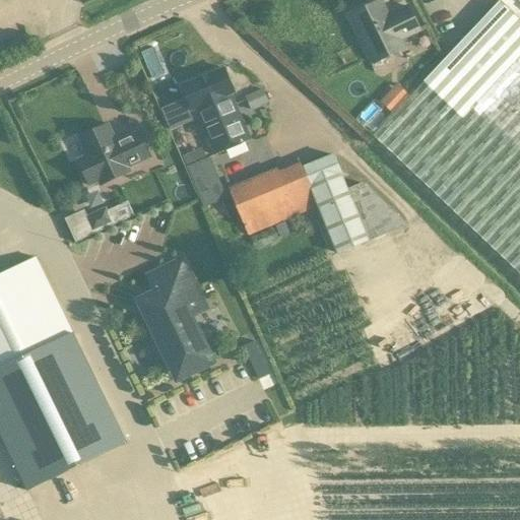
[(350,15),(375,64),(406,49),(401,39),(419,30),(408,6),(388,16),(381,1),(350,15)]
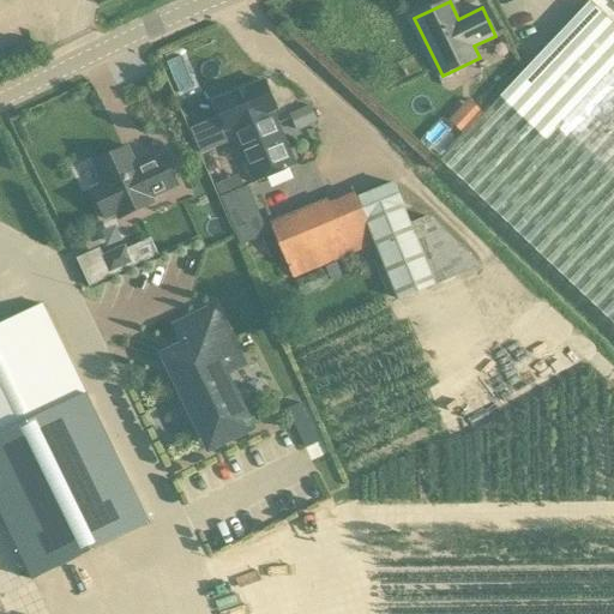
[(613,24),(590,2),(440,161),(613,324),(613,24)]
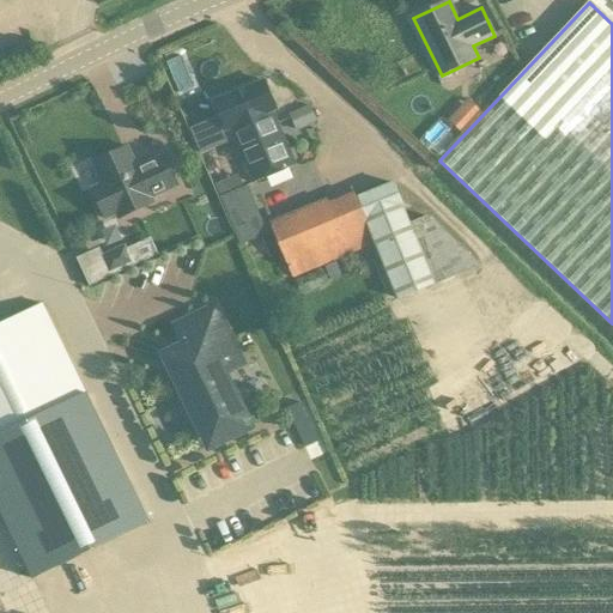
[(230,128),(236,140),(278,123),(272,111),(277,110),(263,80),(216,101),(228,129),(230,128)]
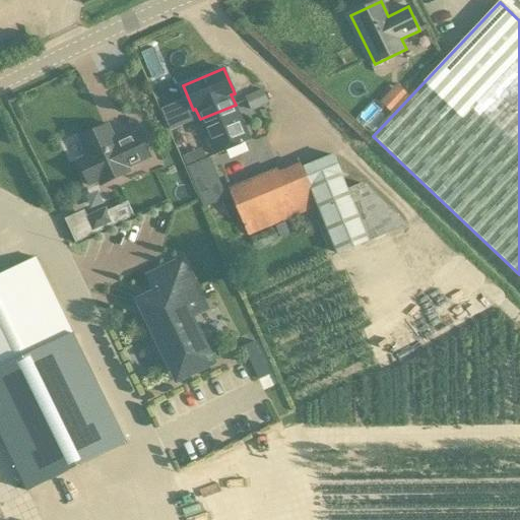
[(262,89),(244,96),(250,112),(268,105),(262,89)]
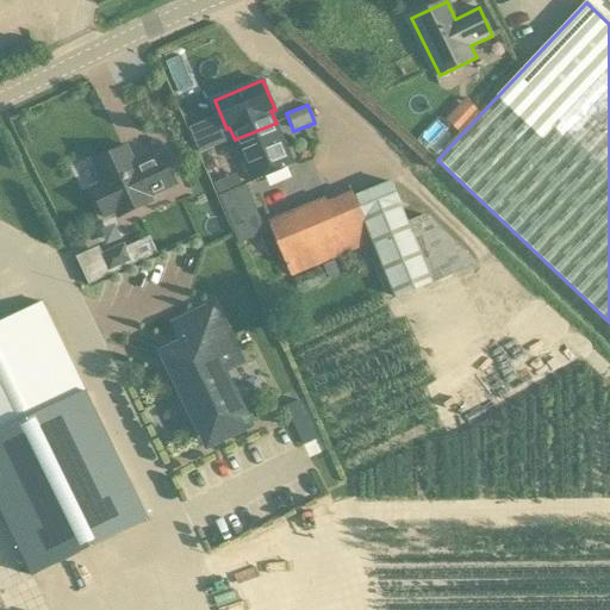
[(277,123),(235,139),(253,182),(293,165),(277,123)]
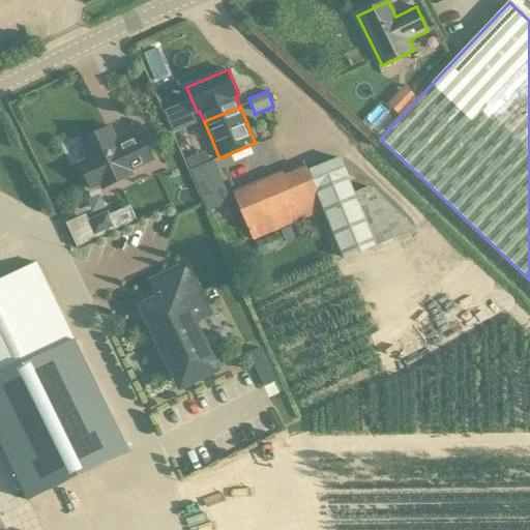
[(111,126),(80,141),(89,158),(80,163),(92,189),(101,185),(102,188),(133,175),(130,171),(154,160),(142,134),(119,145),(111,126)]
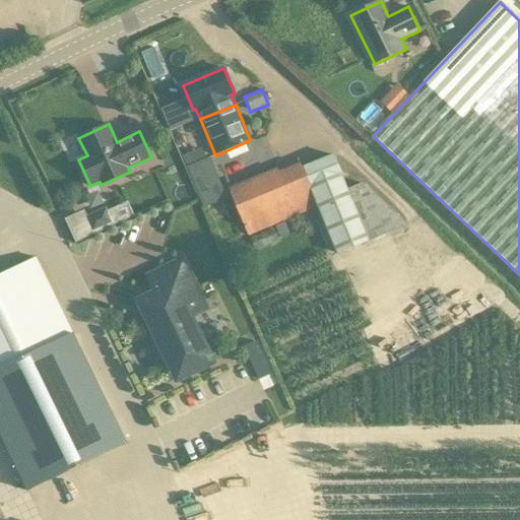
[(230,192),(248,236),(318,206),(337,254),(407,224),(364,183),(348,189),(334,154),(303,167),(301,163),(230,192)]
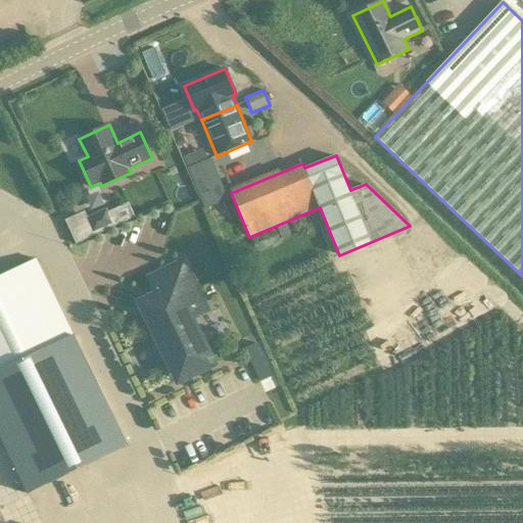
[(206,208),(228,199),(210,158),(189,168),(206,208)]
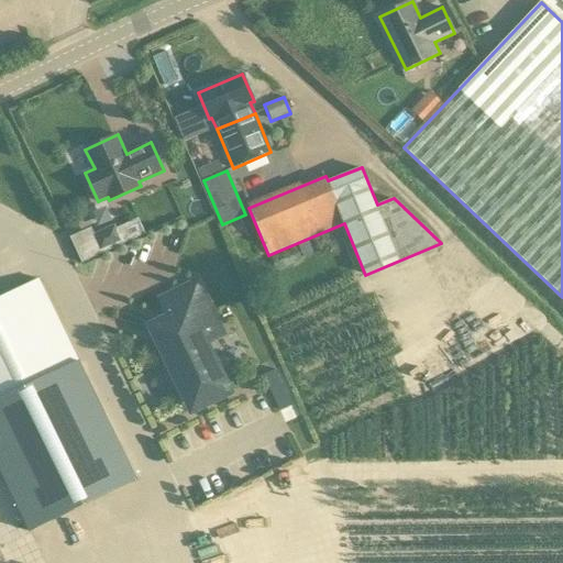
[(99,252),(123,242),(116,224),(91,234),(99,252)]
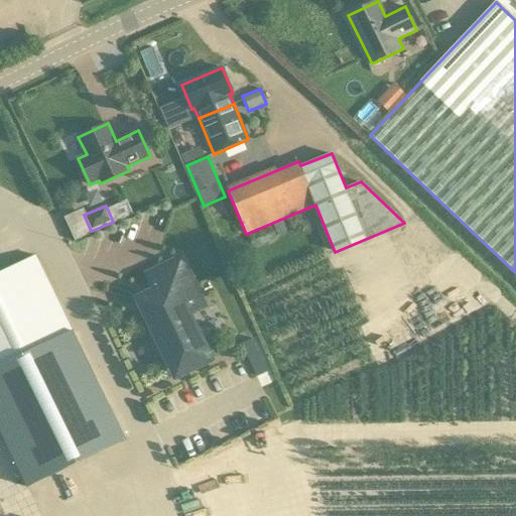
[(278,235),(286,232),(282,221),(273,225),(278,235)]
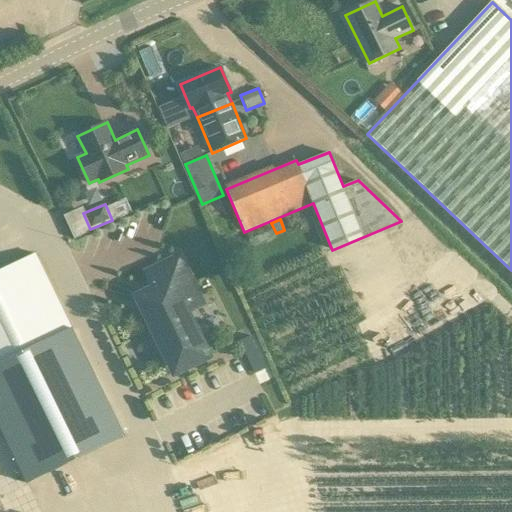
[(142,270),(150,286),(132,295),(173,379),(214,359),(192,312),(207,305),(181,251),(142,270)]
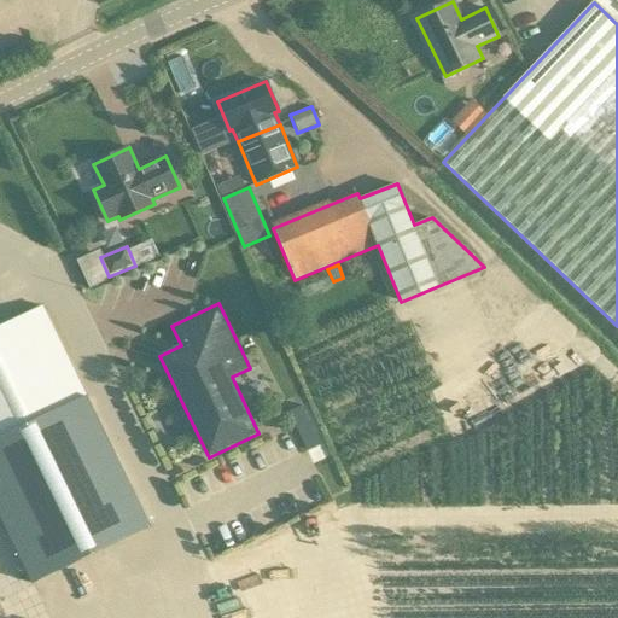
[(0,516),(33,584),(150,526),(44,309),(0,331),(0,516)]
